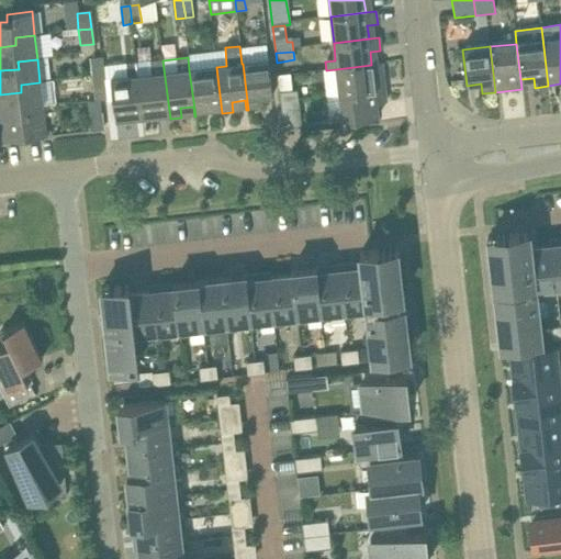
[(138,76),(144,122),(155,121),(154,111),(167,109),(168,120),(170,119),(163,60),(136,63),(138,76)]
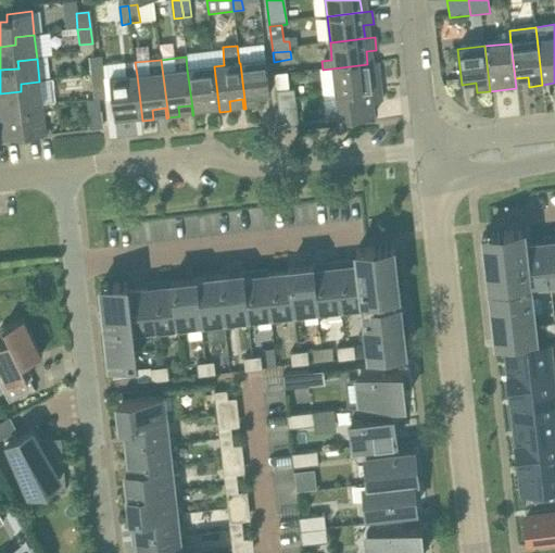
[(89,61),(90,78),(104,76),(102,61),(89,61)]
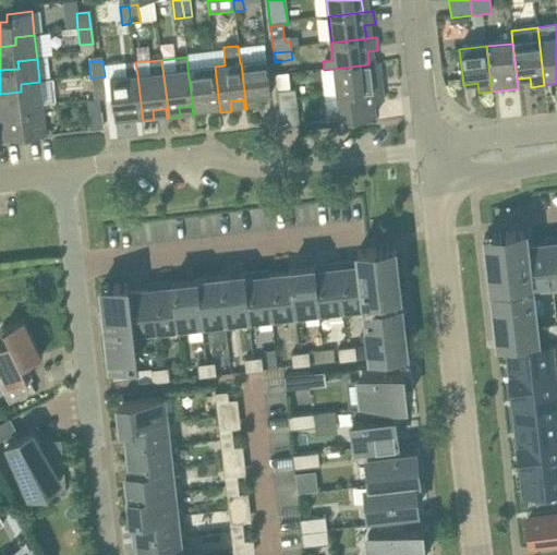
[(266,61),(241,63),(246,109),(257,108),(256,98),(270,96),(266,61)]
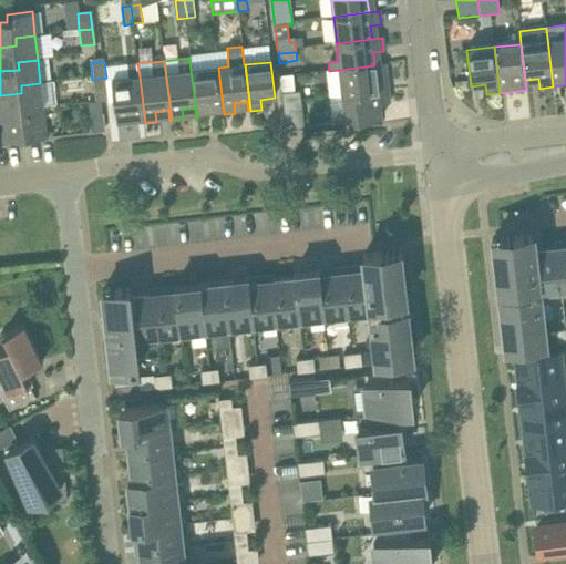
[(339,70),(342,96),(378,92),(377,79),(387,78),(386,64),(374,65),(339,70)]
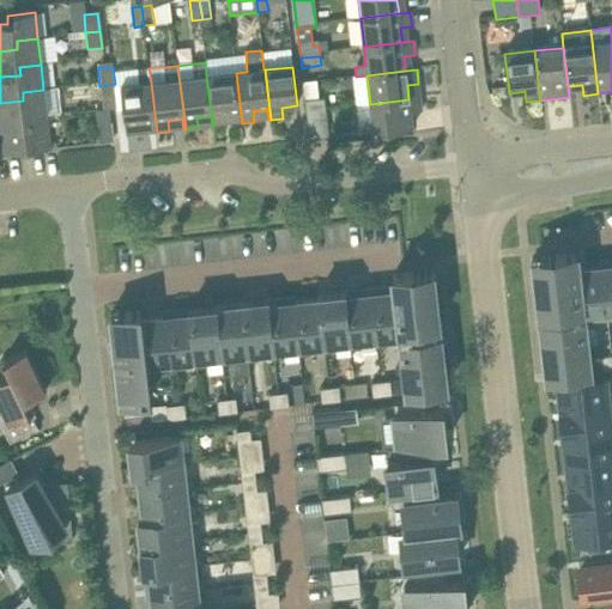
[(236,73),(206,77),(213,127),(226,125),(225,114),(238,113),(241,123),(242,123),(236,73)]
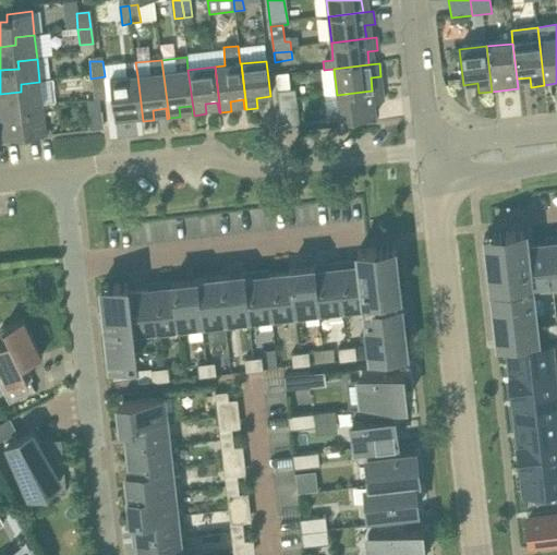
[(141,121),(143,121),(137,75),(110,79),(114,124),(128,123),(126,112),(140,111),(141,121)]
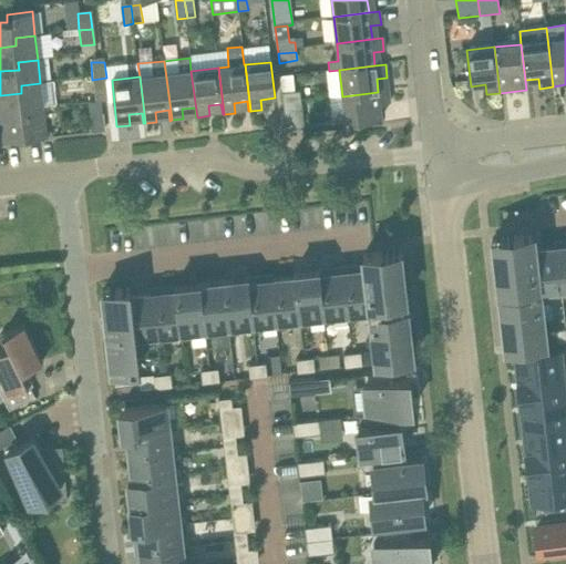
[(106,78),(92,80),(95,104),(107,102),(106,78)]
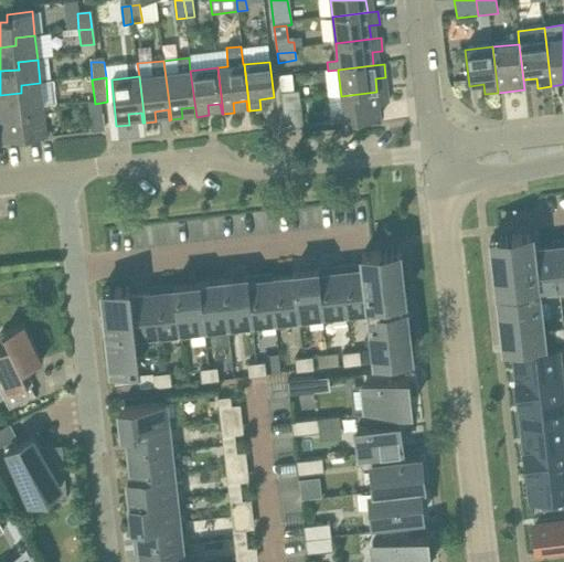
[(21,93),(0,95),(0,119),(24,117),(23,109),(43,107),(40,83),(21,85),(21,93)]
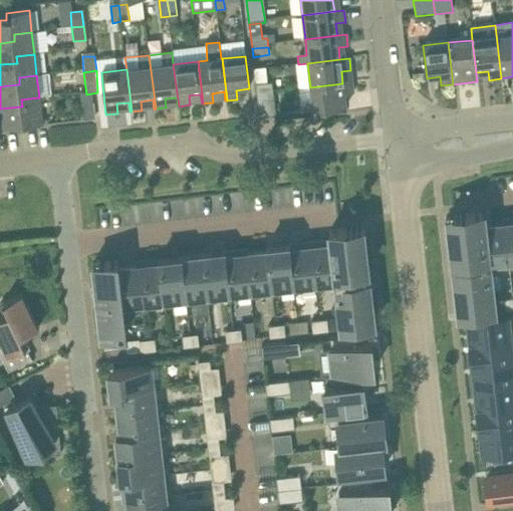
[(342,83),(310,87),(313,112),(345,108),(344,95),(353,94),(351,82),(342,83)]
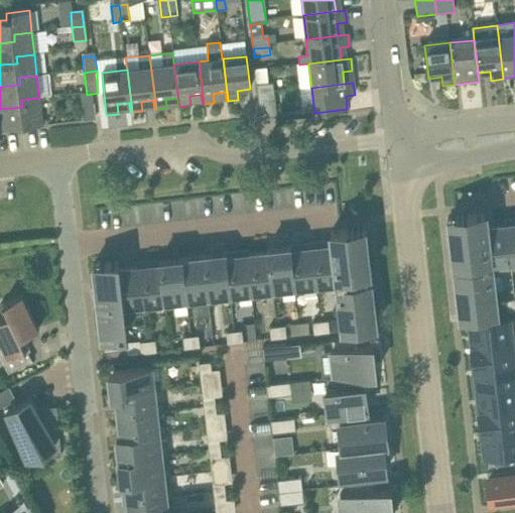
[(257,89),(258,96),(274,94),(273,87),(257,89)]
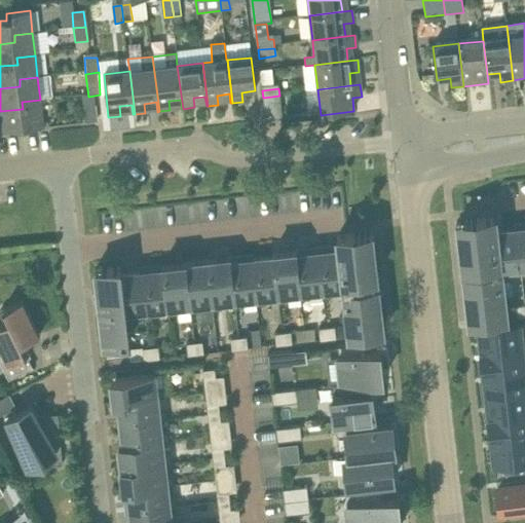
[(279,96),(263,98),(265,121),(283,119),(279,96)]
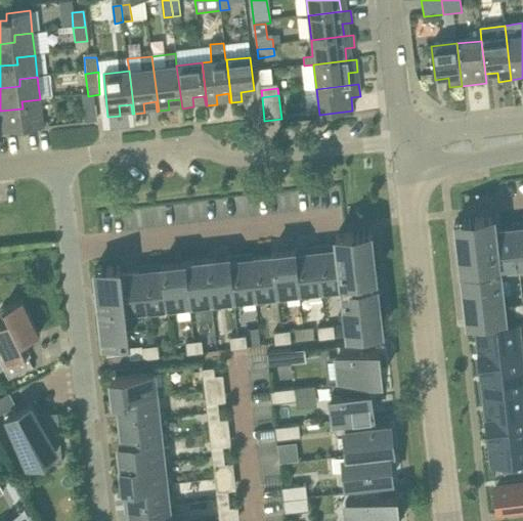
[(23,109),(0,111),(3,133),(43,129),(40,99),(22,101),(23,109)]
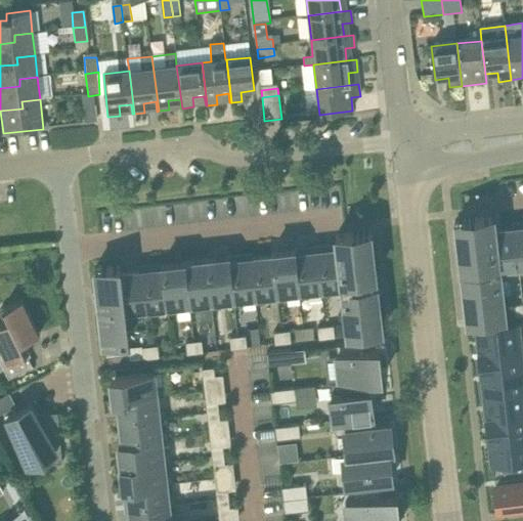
[(84,109),(86,123),(96,122),(94,107),(84,109)]
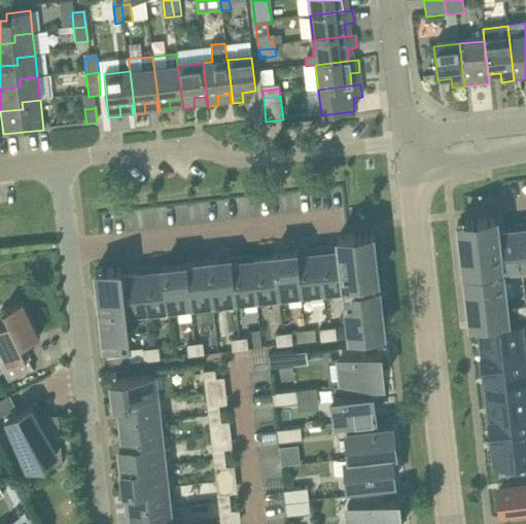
[(493,219),(477,221),(478,230),(460,232),(462,245),(465,269),(468,269),(469,278),(466,279),(466,282),(467,282),(467,280),(474,280),(479,323),(505,320),(495,233),(493,219)]
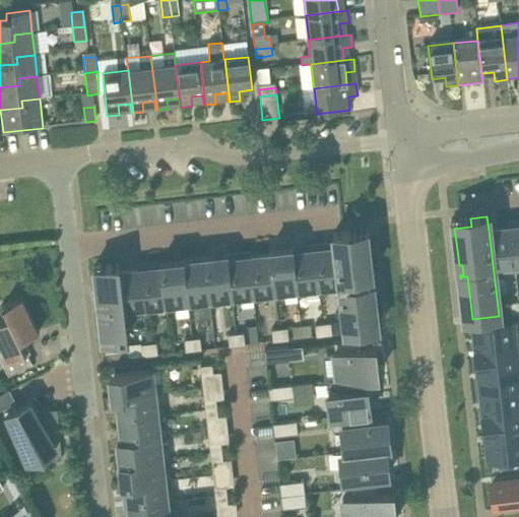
[(509,228),(513,266),(514,273),(518,272),(518,222),(508,223),(509,228)]
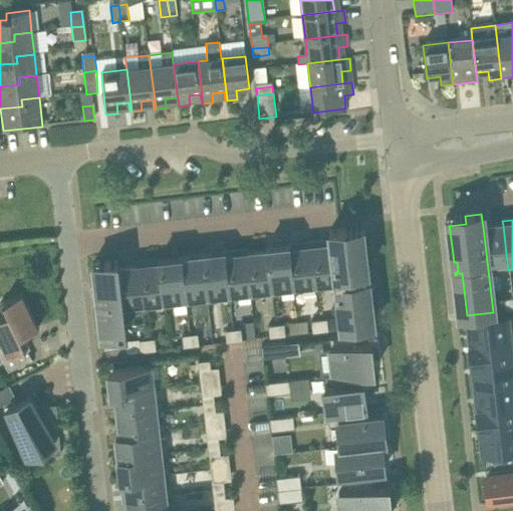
[(503,225),(483,227),(488,272),(496,271),(495,264),(507,263),(503,225)]
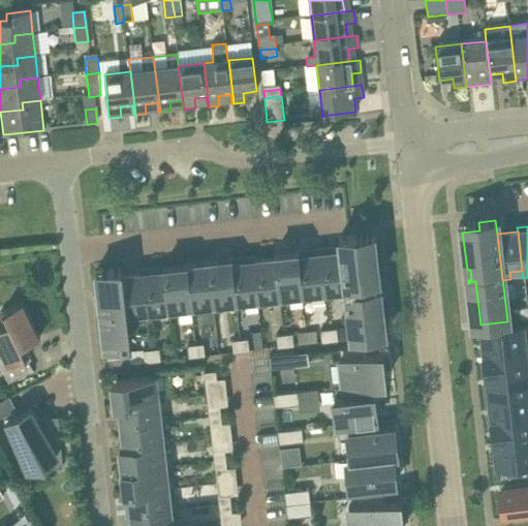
[(339,239),(340,248),(351,340),(377,337),(375,314),(382,313),(379,290),(376,290),(375,281),(378,280),(375,243),(358,245),(356,237),(339,239)]
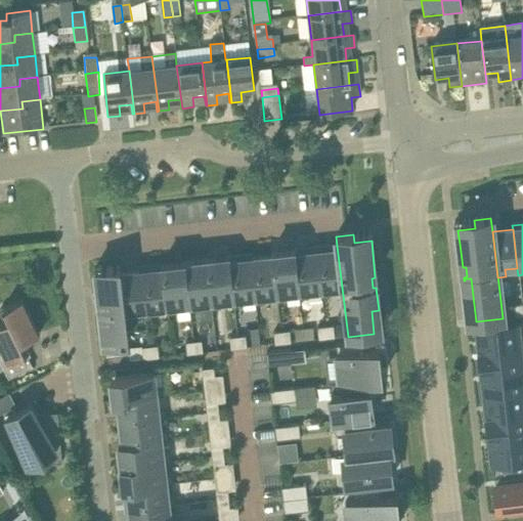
[(315,249),(320,291),(321,298),(331,297),(330,290),(342,288),(337,246),(315,249)]
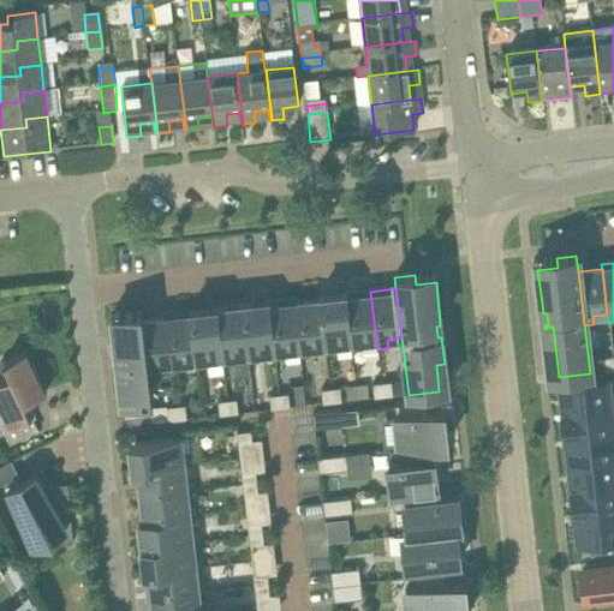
[(345,294),(350,343),(351,352),(363,351),(362,342),(376,341),(370,292),(345,294)]
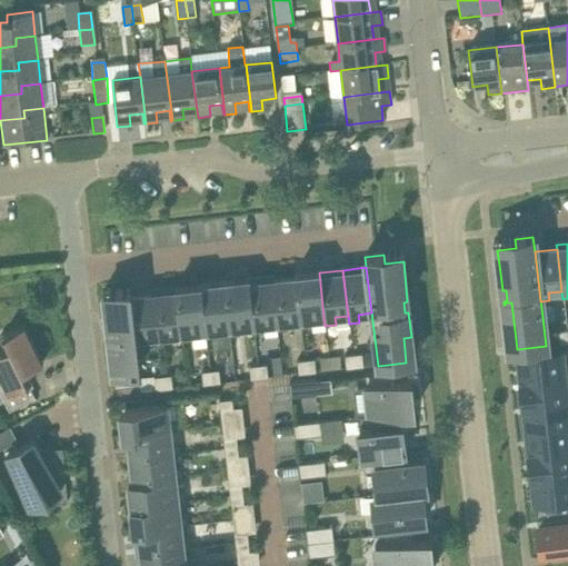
[(295,275),(296,279),(300,321),(301,329),(311,328),(311,320),(324,318),(319,272),(295,275)]
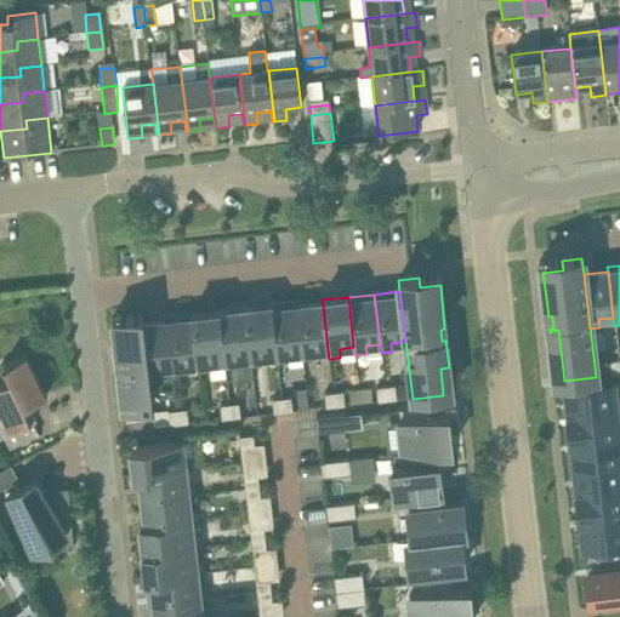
[(269,306),(276,356),(277,365),(288,364),(288,355),(301,353),(296,308),(299,308),(297,303),(269,306)]
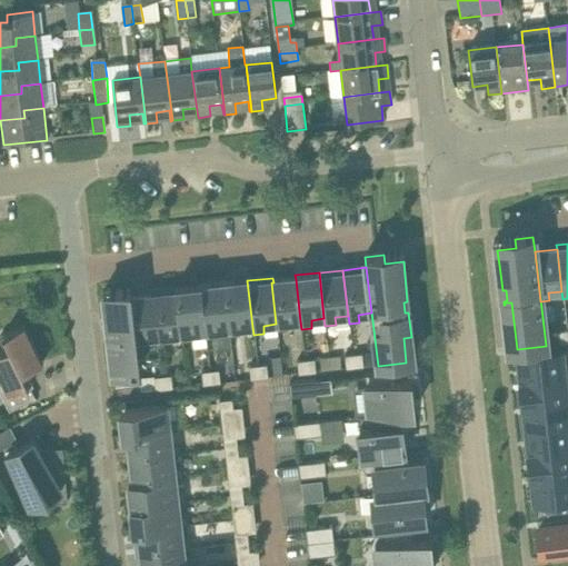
[(271,283),(276,324),(277,331),(288,330),(287,323),(300,321),(296,279),(273,283),(271,283)]
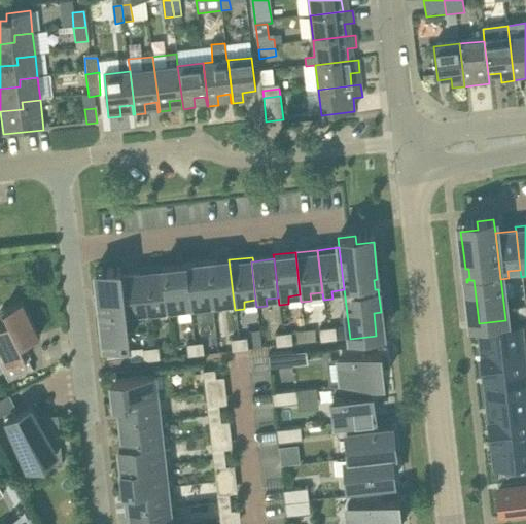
[(207,263),(212,312),(222,311),(221,304),(234,303),(229,259),(207,263)]
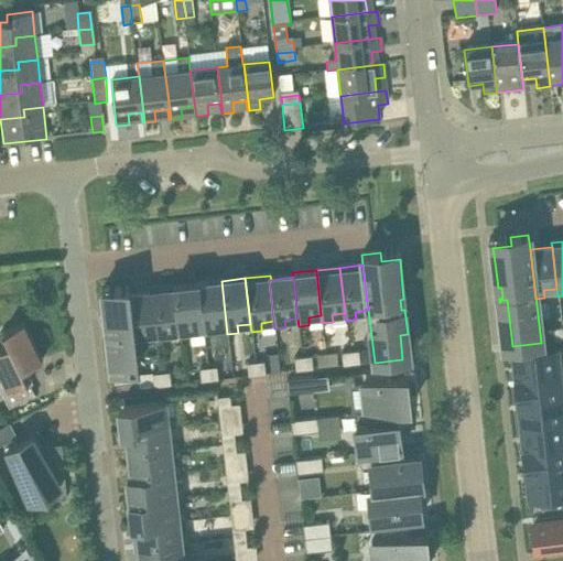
[(203,330),(204,337),(214,336),(216,349),(229,347),(227,334),(222,281),(197,283),(203,330)]
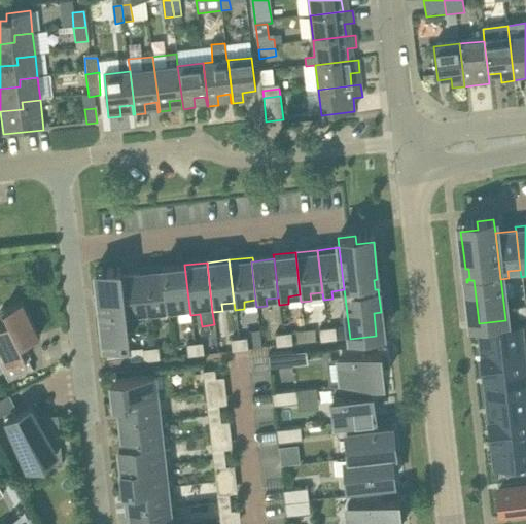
[(163,268),(168,310),(168,317),(178,316),(177,309),(189,308),(184,265),(163,268)]
